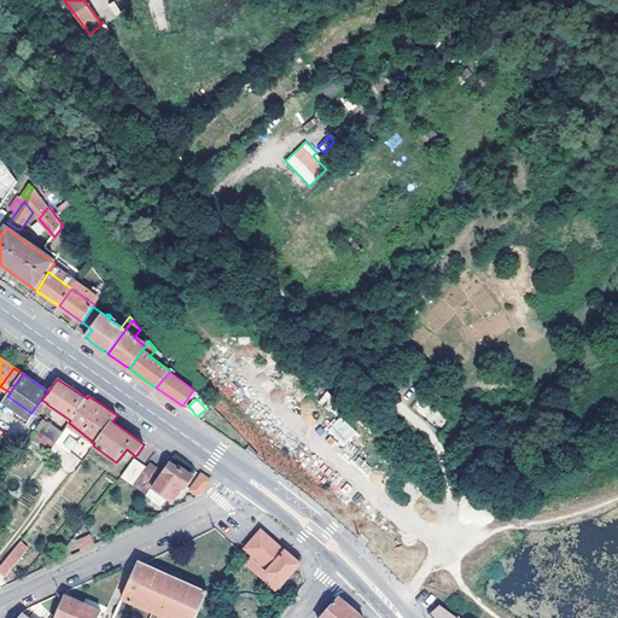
[(47,403),(41,400),(31,413),(38,419),(47,403)]
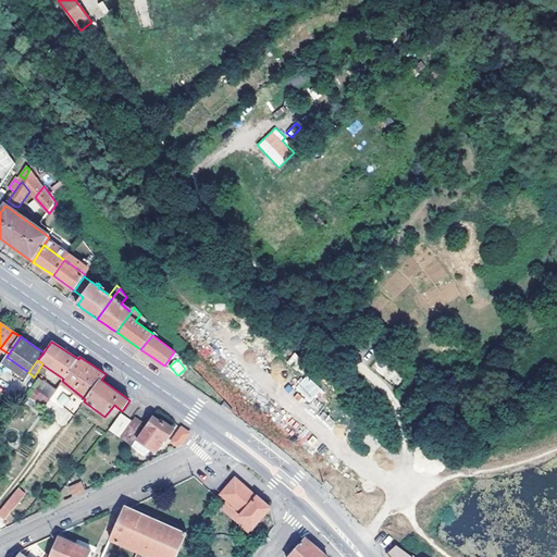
[(39,381),(53,392),(60,383),(48,374),(39,381)]
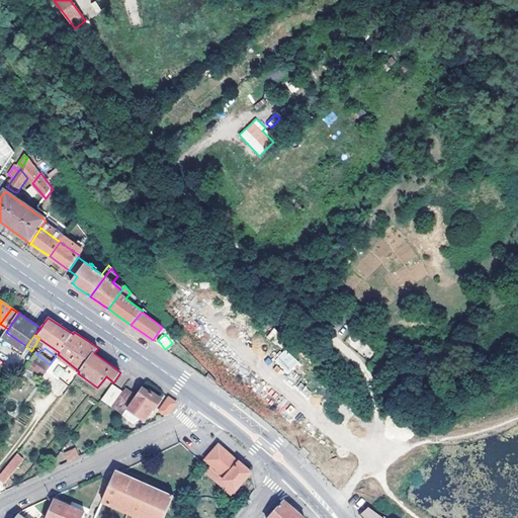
[(289,374),(299,362),(284,349),(274,361),(289,374)]
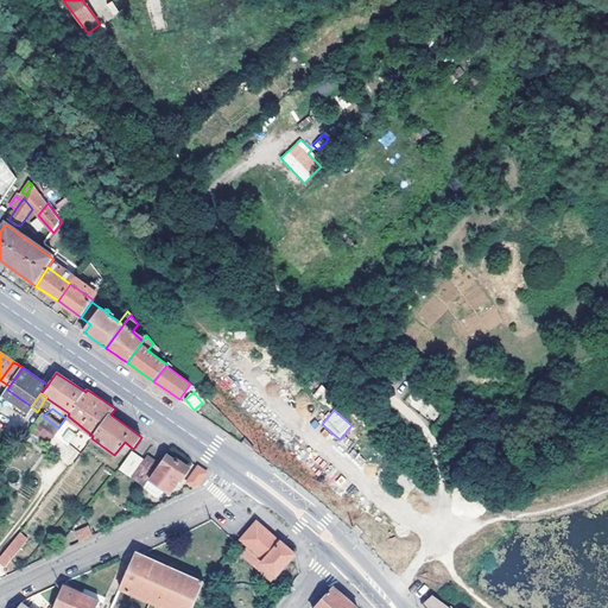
[(37,422),(44,425),(54,434),(58,428),(43,416),(42,416),(37,422)]
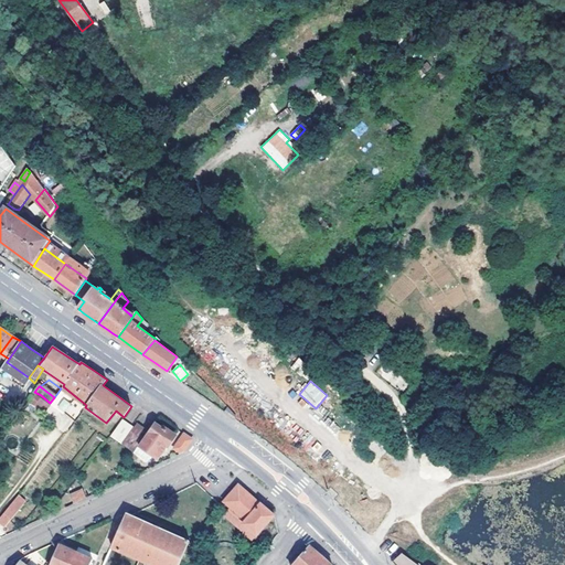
[(34,392),(29,400),(35,404),(41,395),(34,392)]
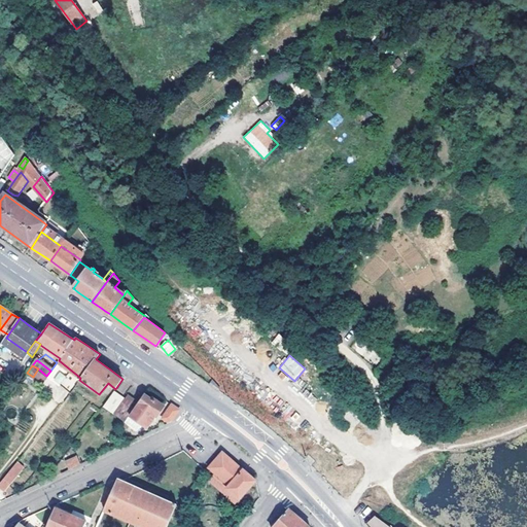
[(217,388),(235,381),(222,372),(207,381),(217,388)]
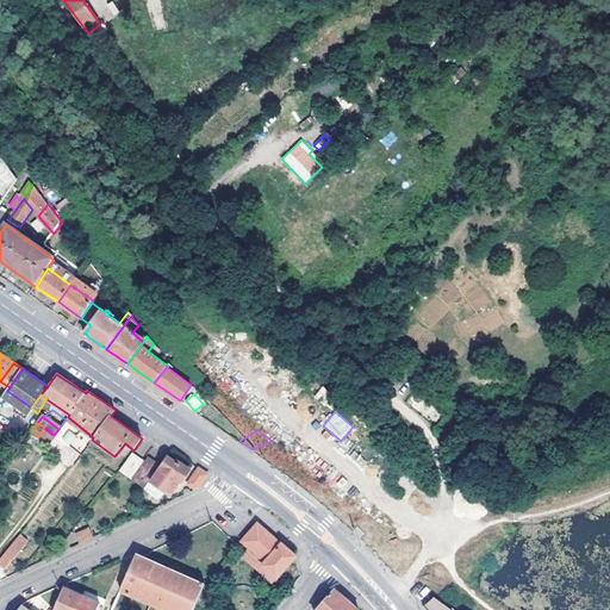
[(78,454),(88,442),(81,436),(72,448),(78,454)]
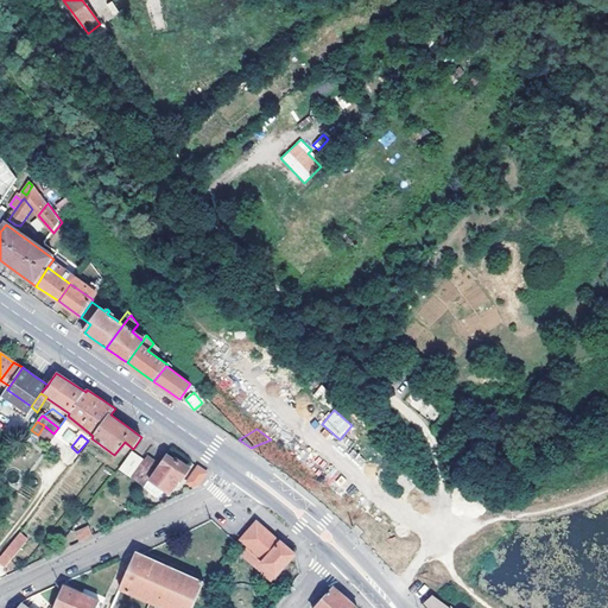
[(128,477),(143,461),(130,453),(116,469),(128,477)]
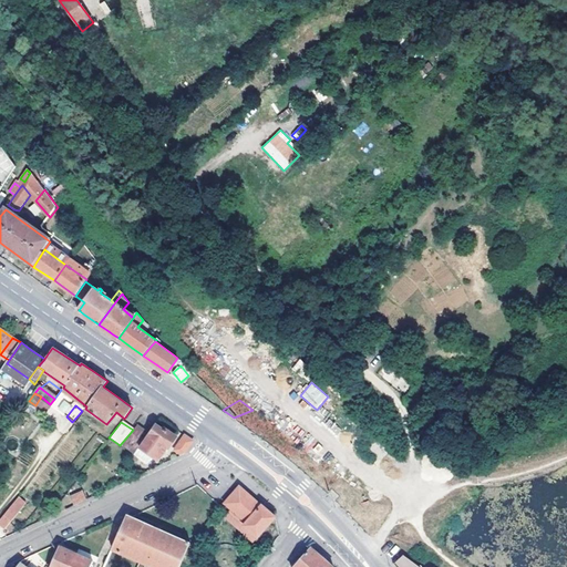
[(146,434),(136,447),(142,452),(136,460),(144,465),(151,457),(156,461),(168,445),(169,446),(177,435),(167,426),(163,432),(154,424),(146,434)]
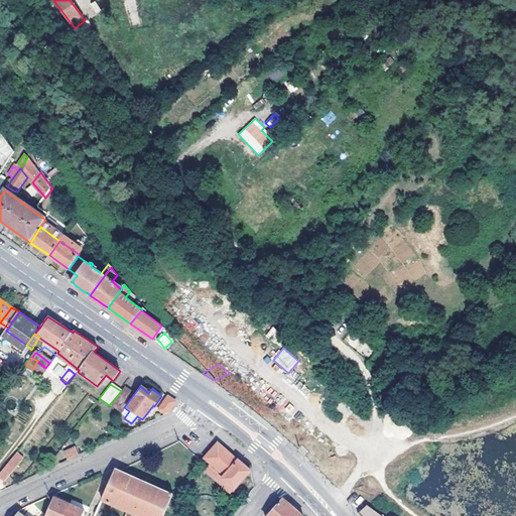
[(124,407),(133,395),(124,388),(121,391),(109,405),(120,413),(124,407)]
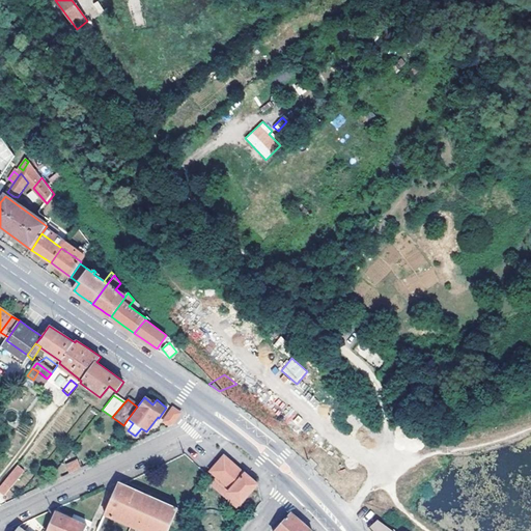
[(180,412),(173,407),(163,420),(170,425),(180,412)]
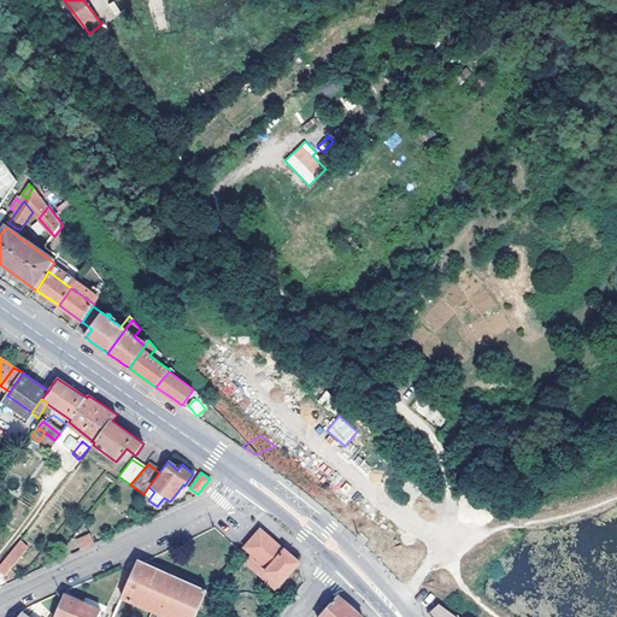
[(275,591),(300,563),(295,559),(295,558),(291,553),(288,553),(286,551),(283,551),(262,530),(245,548),(251,554),(244,563),(275,591)]
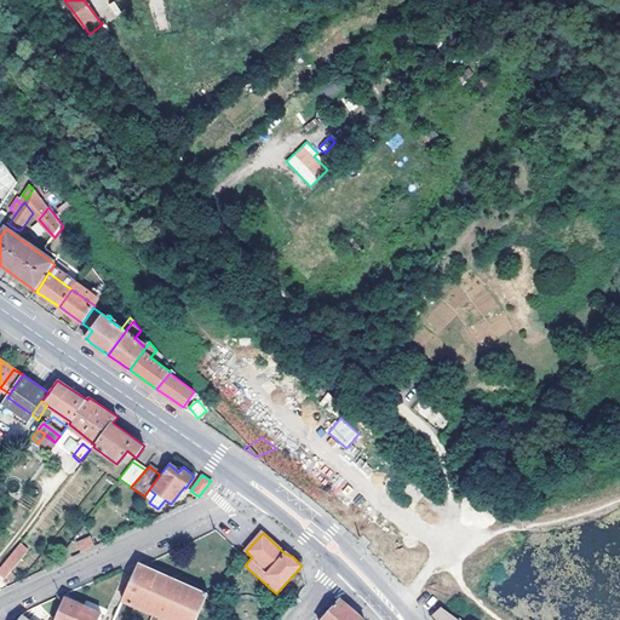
[(81,552),(95,545),(91,538),(78,544),(81,552)]
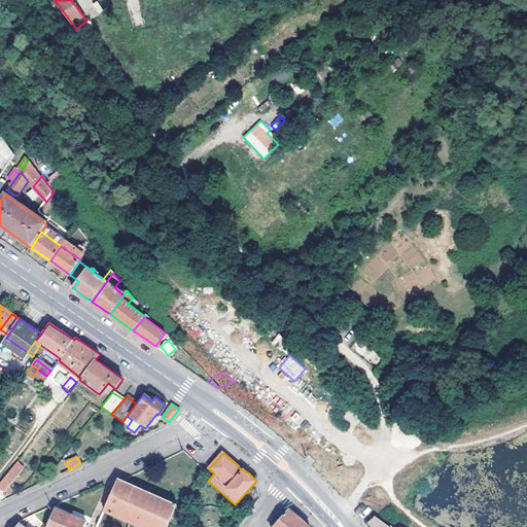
[(10,469),(16,475),(24,465),(16,460),(10,469)]
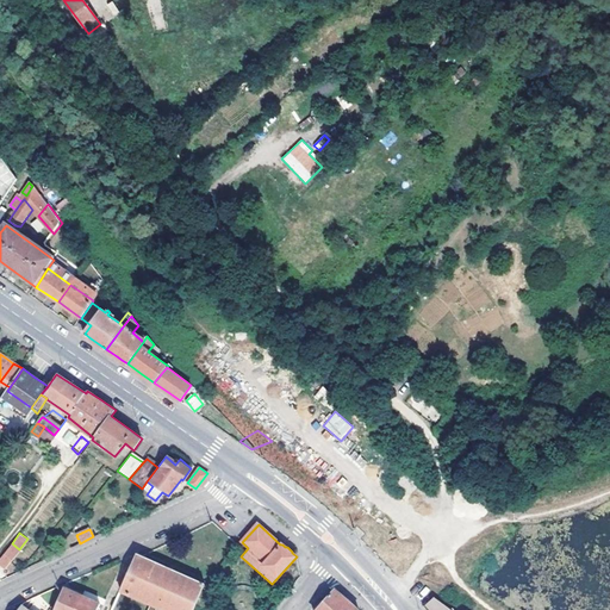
[(0,558),(0,562),(6,567),(19,549),(12,543),(0,558)]
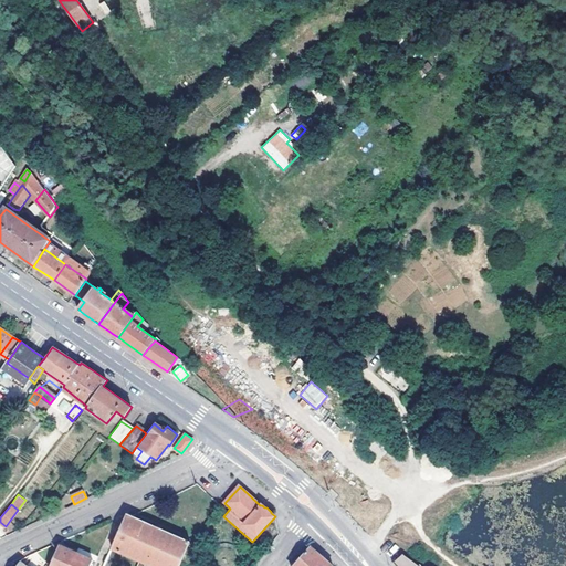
[(148,564),(150,565),(178,565),(181,562),(189,543),(132,516),(126,514),(111,547),(142,562),(148,564)]
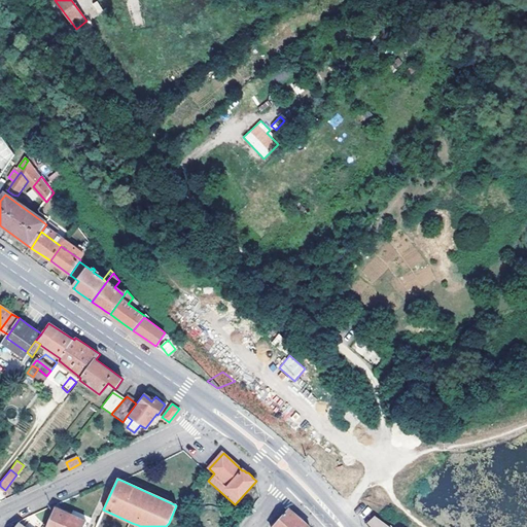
[(83,526),(86,522),(71,515),(56,508),(47,526),(83,526)]
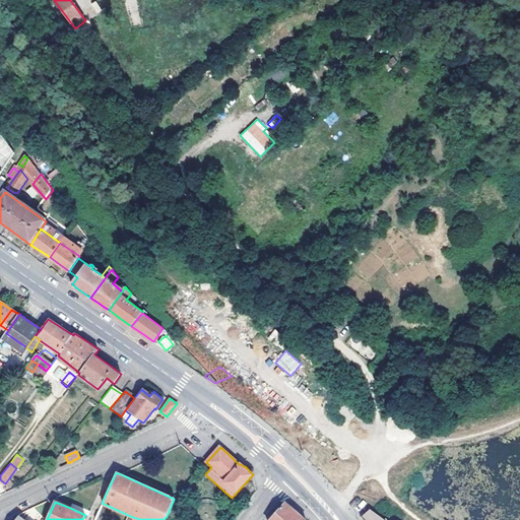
[(303,519),(285,503),(269,519),(303,519)]
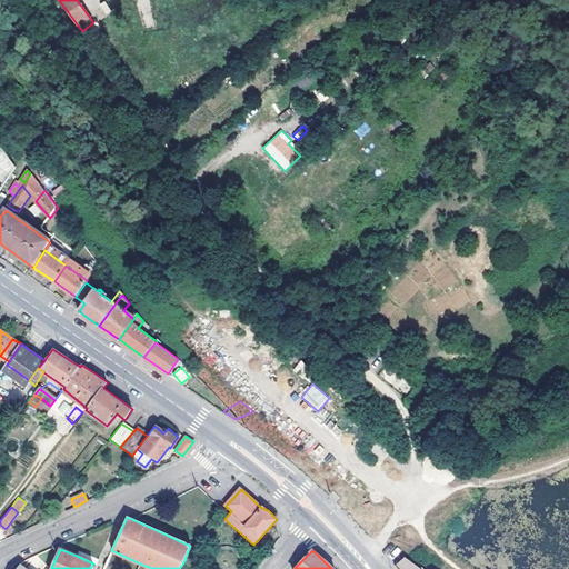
[(419,568),(418,568),(406,558),(397,567),(398,568),(419,568)]
